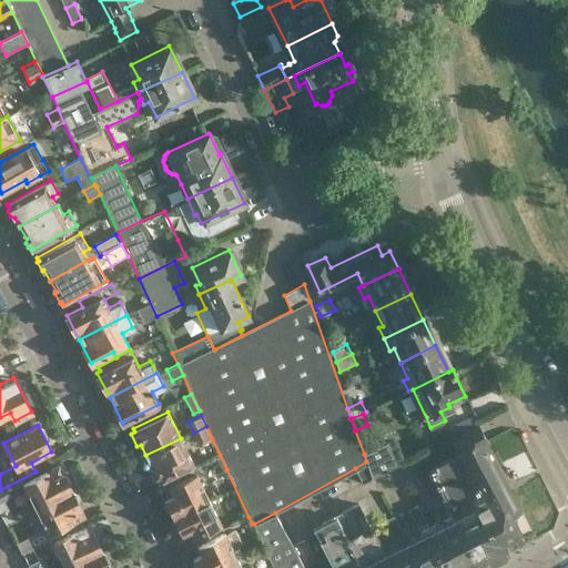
[(454,518),(479,567),(504,555),(501,551),(523,540),(511,517),(519,513),(483,444),(487,442),(482,433),(478,425),(453,438),(456,446),(460,453),(427,470),(449,514),(453,519),(454,518)]
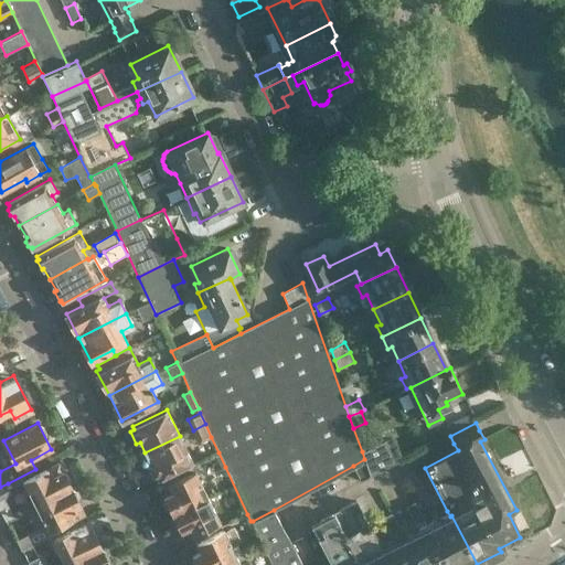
[(205,424),(193,430),(199,443),(211,437),(205,424)]
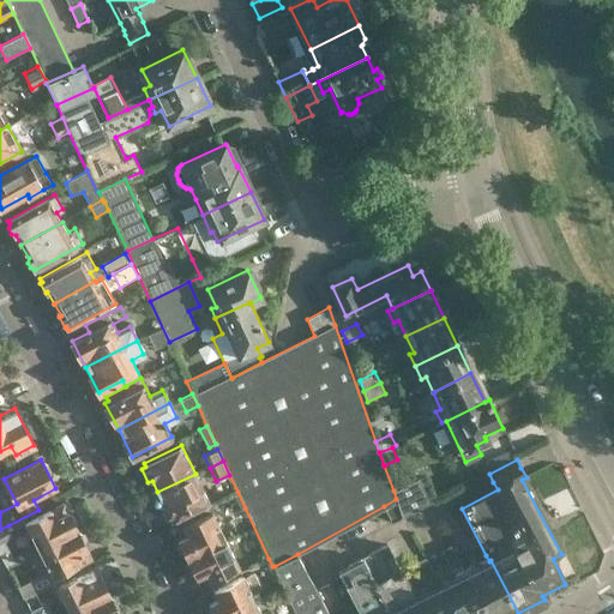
[(208,501),(196,474),(157,492),(163,504),(160,505),(166,518),(169,517),(170,519),(208,501)]
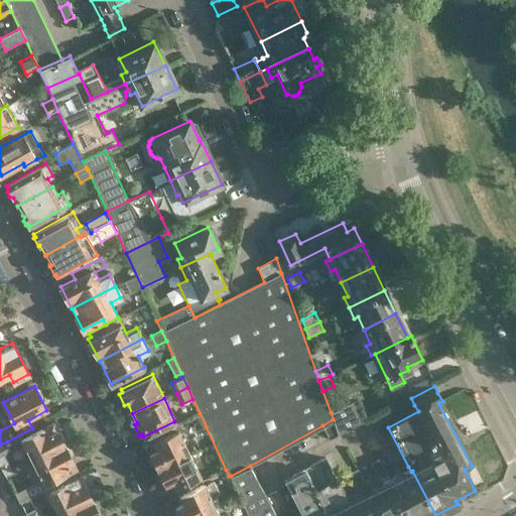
[(355,399),(331,412),(333,419),(334,419),(338,433),(364,419),(355,399)]
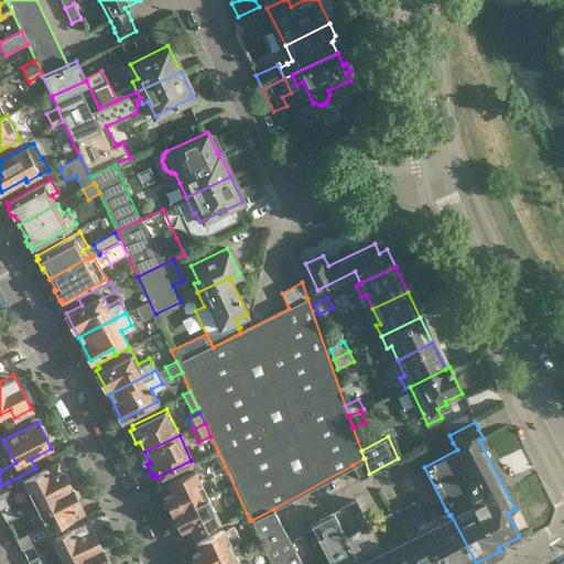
[(212,455),(218,470),(225,466),(218,452),(212,455)]
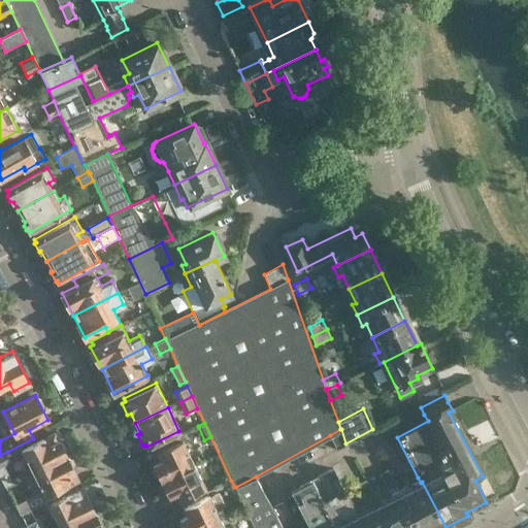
[(340,429),(330,435),(337,449),(345,443),(341,429),(340,429)]
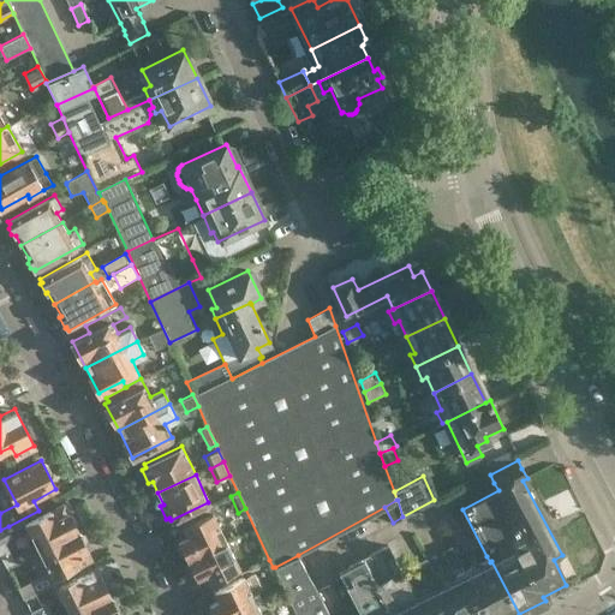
[(39,549),(76,531),(63,503),(25,523),(39,549)]
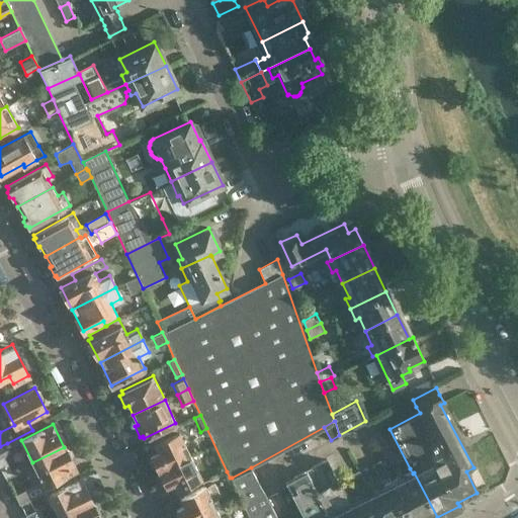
[(158,471),(190,455),(178,431),(154,443),(157,450),(150,454),(152,458),(151,461),(153,467),(156,468),(158,471)]
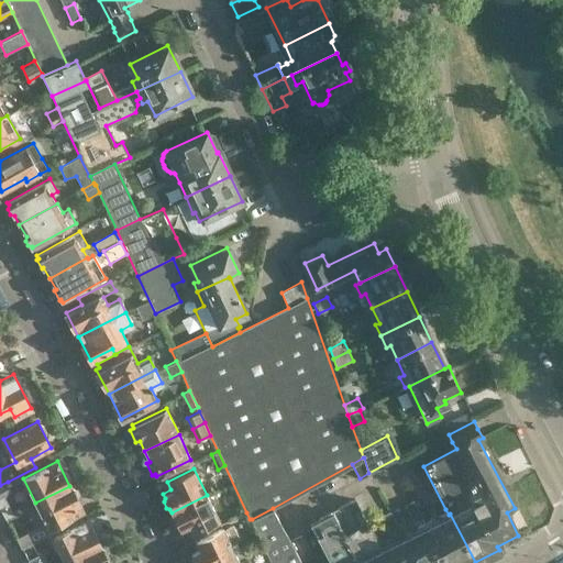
[(0,485),(0,510),(4,520),(14,516),(4,497),(12,493),(8,482),(0,485)]
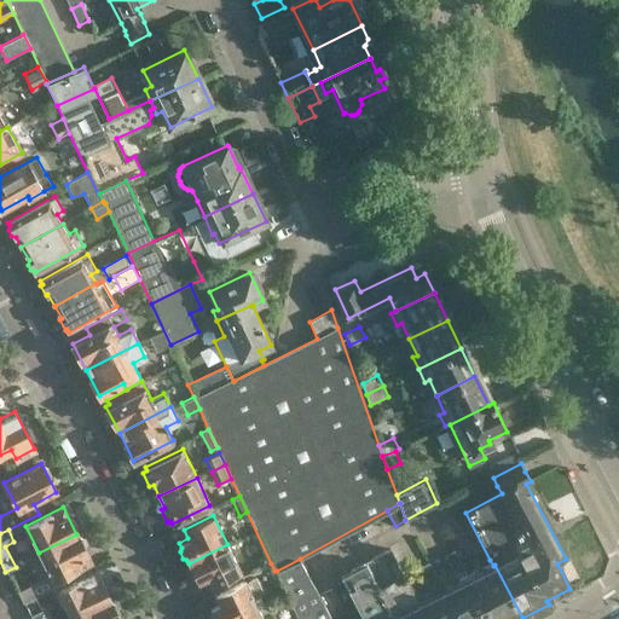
[(90,561),(76,534),(39,553),(52,580),(90,561)]
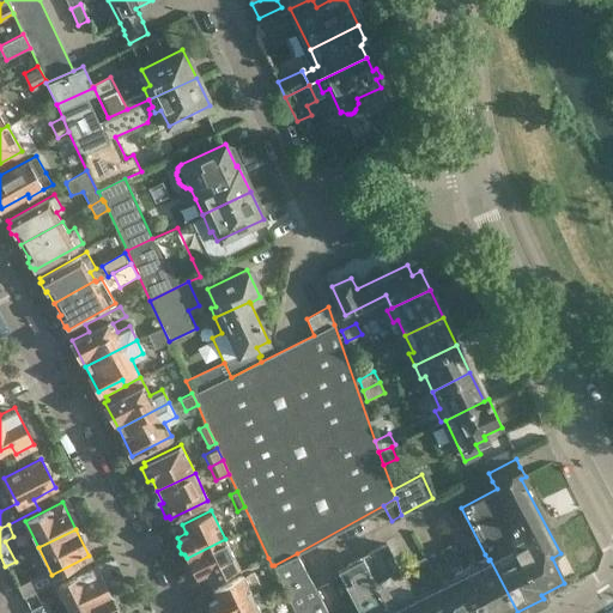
[(187,558),(188,560),(187,565),(189,571),(194,572),(196,577),(206,572),(210,581),(240,568),(225,539),(187,558)]
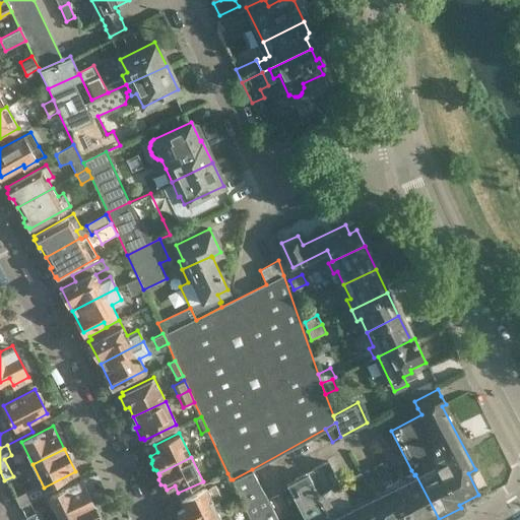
[(331,519),(356,519),(327,461),(308,472),(331,519)]
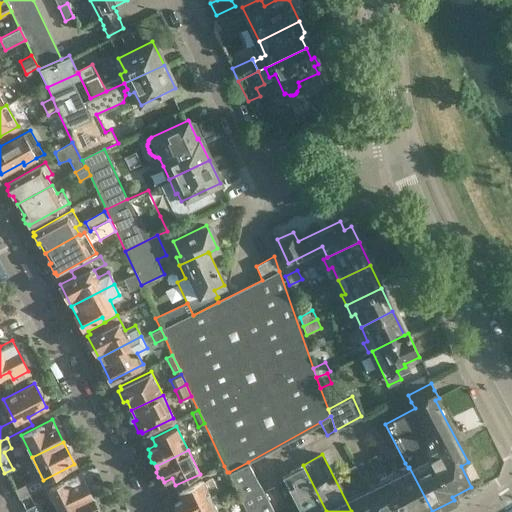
[(379,511),(367,489),(348,499),(337,478),(336,479),(323,454),(322,454),(351,511),(379,511)]
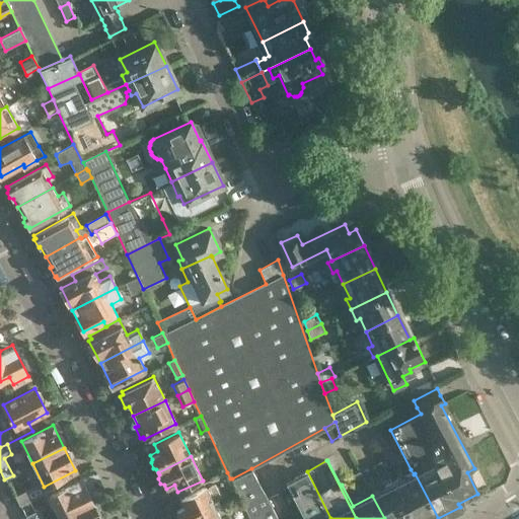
[(278,518),(279,518),(268,499),(251,468),(232,478),(249,518),(278,518)]
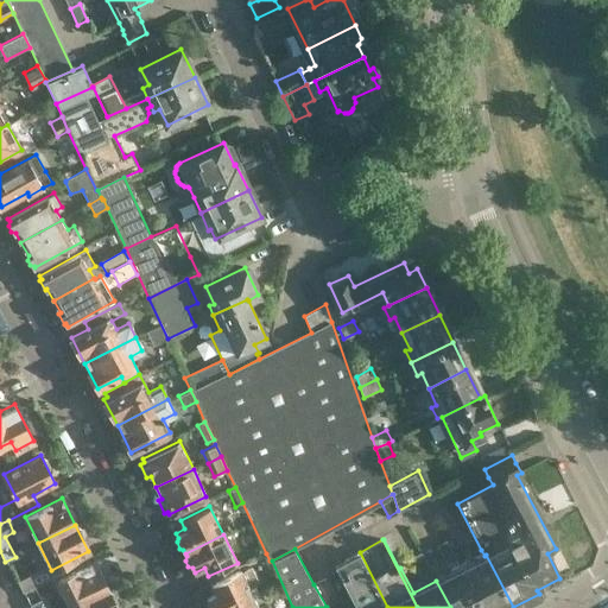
[(485,556),(481,550),(472,556),(473,558),(469,559),(468,557),(458,562),(481,607),(512,607),(513,607),(486,555),(485,556)]
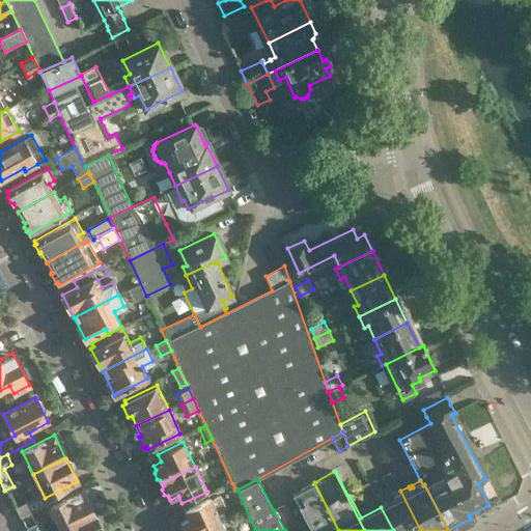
[(338,530),(314,482),(292,494),(311,530),(338,530)]
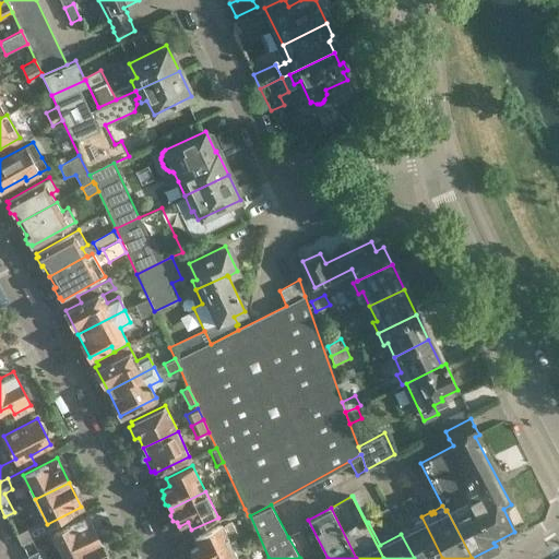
[(249,516),(248,515),(245,509),(234,514),(232,515),(236,523),(249,516)]
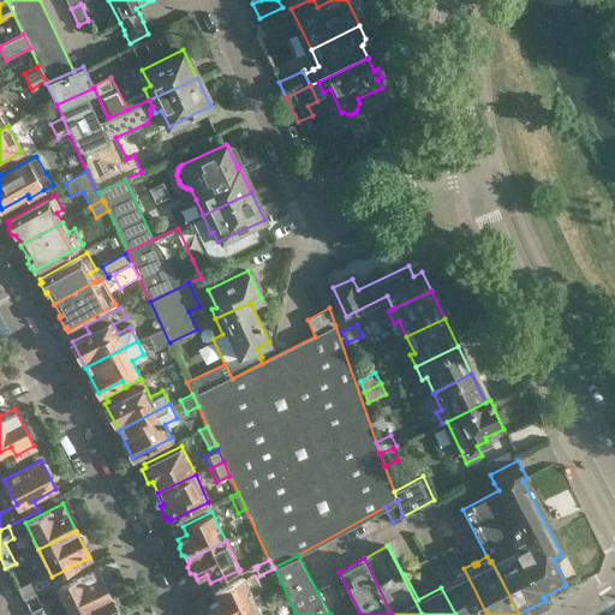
[(454,574),(443,563),(433,569),(435,574),(440,584),(441,587),(455,614),(487,614),(464,568),(454,574)]
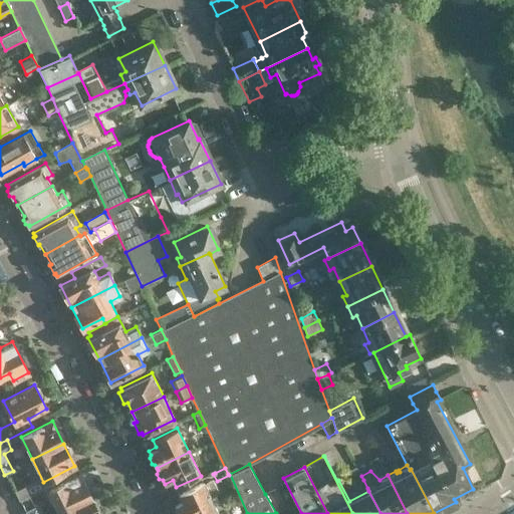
[(58,513),(60,513),(91,499),(80,475),(47,491),(58,513)]
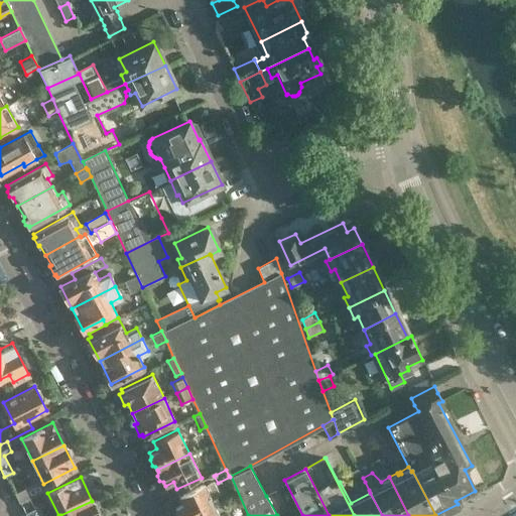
[(219,493),(214,481),(206,486),(205,484),(179,496),(183,503),(175,507),(177,511),(176,514),(176,515),(198,515),(216,507),(211,497),(219,493)]
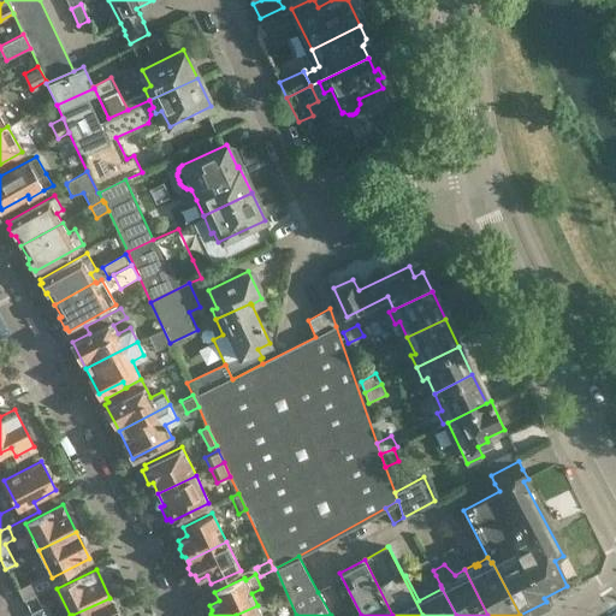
[(440,585),(436,575),(416,586),(420,594),(440,585)]
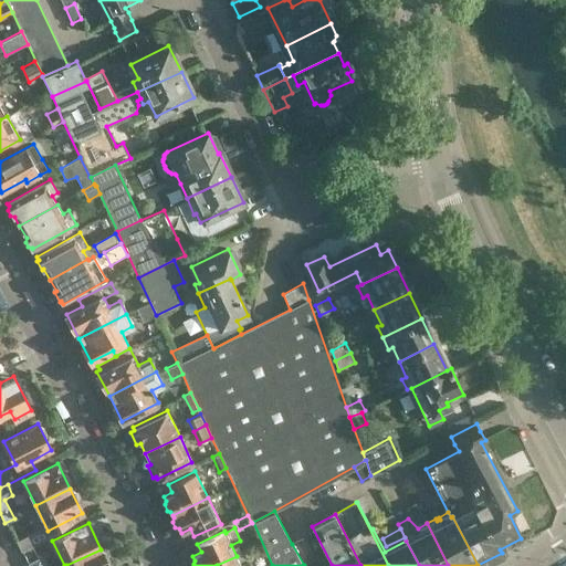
[(22,551),(34,544),(31,535),(18,542),(22,551)]
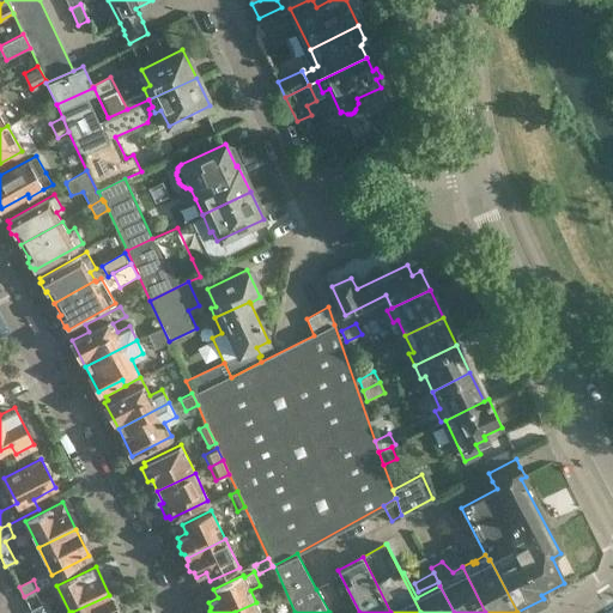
[(316,589),(329,612),(343,607),(331,583),(316,589)]
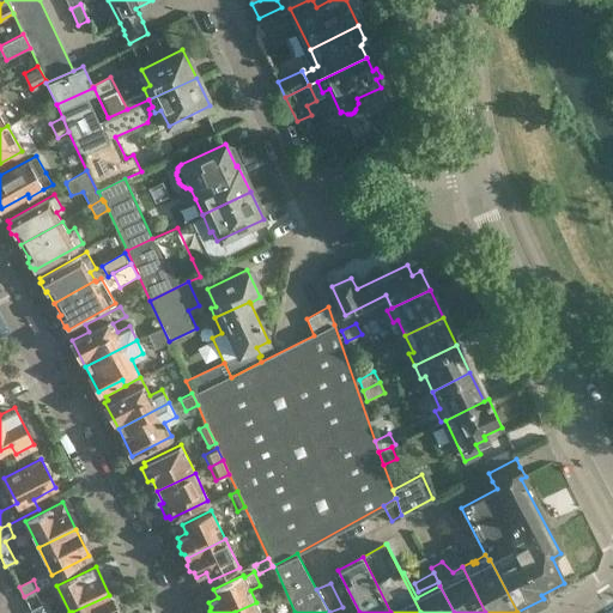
[(117,612),(109,595),(72,612),(117,612)]
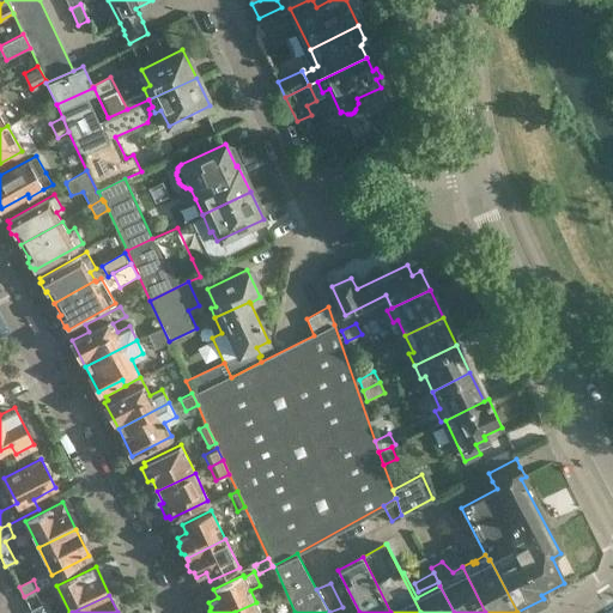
[(266,612),(261,612),(256,602),(235,612),(273,612),(272,611),(266,612)]
